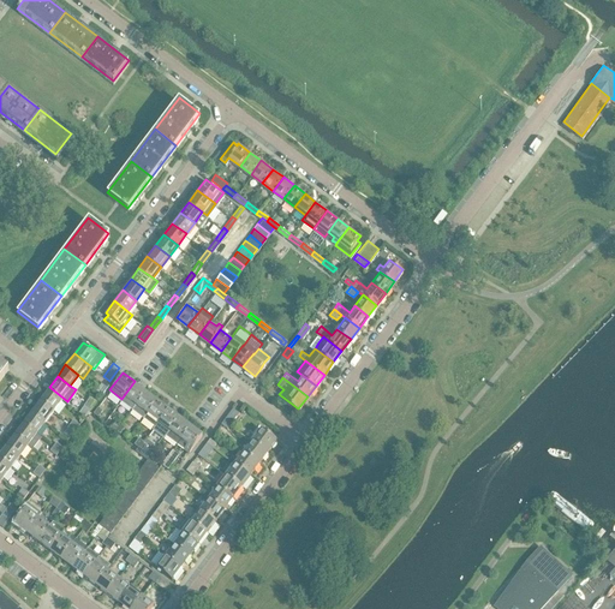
[(145,389),(135,381),(121,399),(132,407),(145,389)]
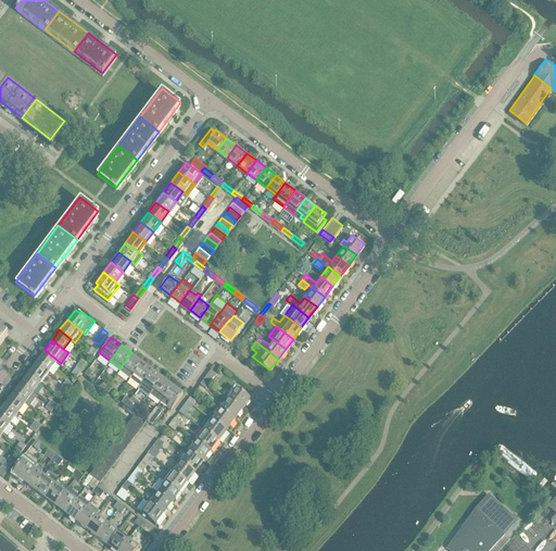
[(45,350),(36,361),(48,370),(55,359),(45,350)]
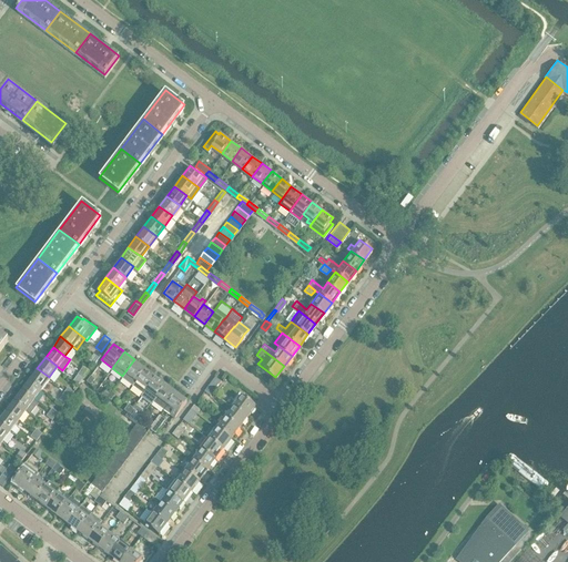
[(134,359),(122,376),(132,384),(144,367),(134,359)]
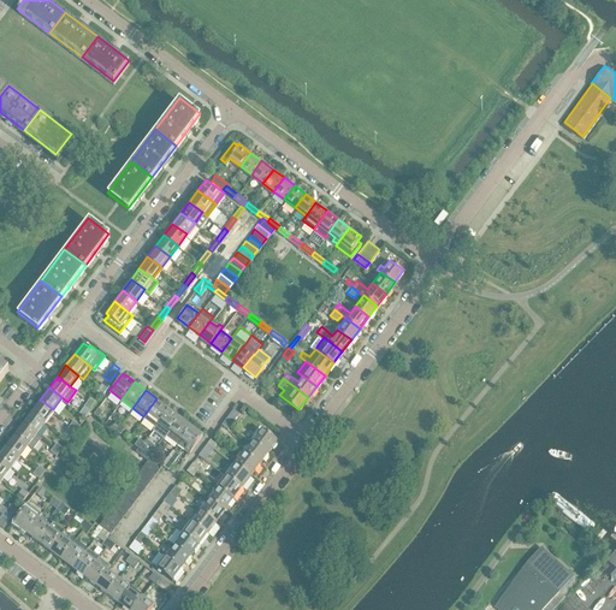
[(169,407),(157,398),(143,416),(154,424),(155,425),(169,407)]
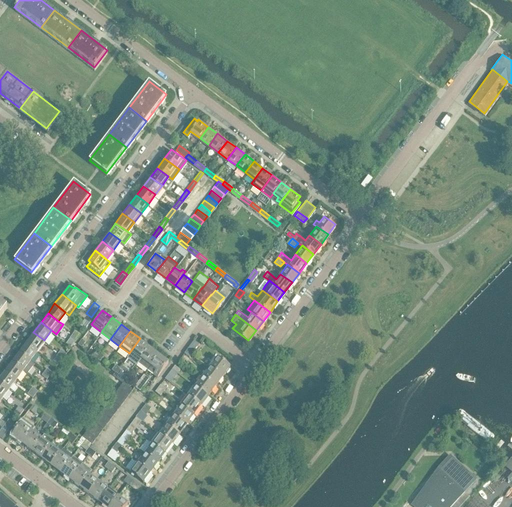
[(33,332),(26,341),(37,349),(44,340),(33,332)]
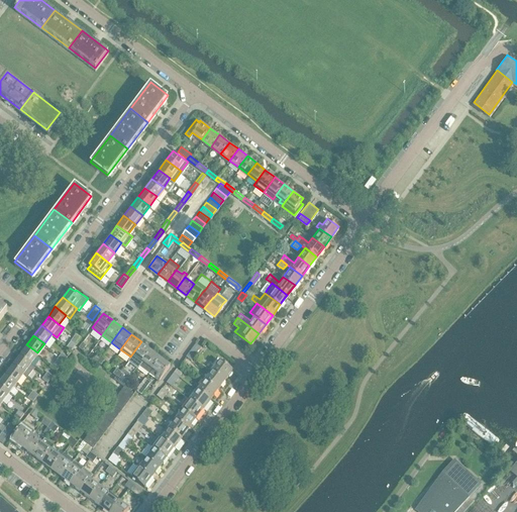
[(196,340),(188,350),(194,354),(201,344),(196,340)]
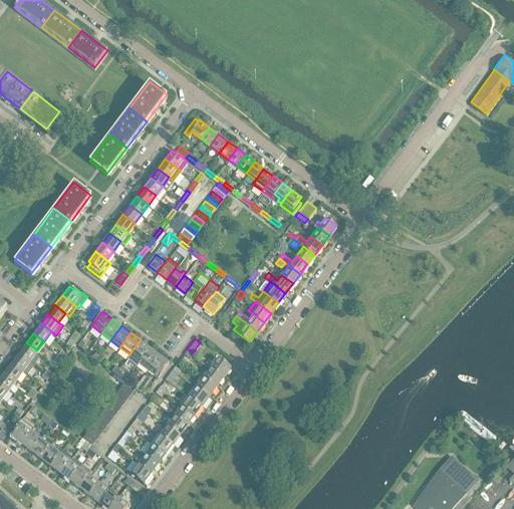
[(130,354),(129,353),(129,354),(139,361),(150,346),(141,339),(130,354)]
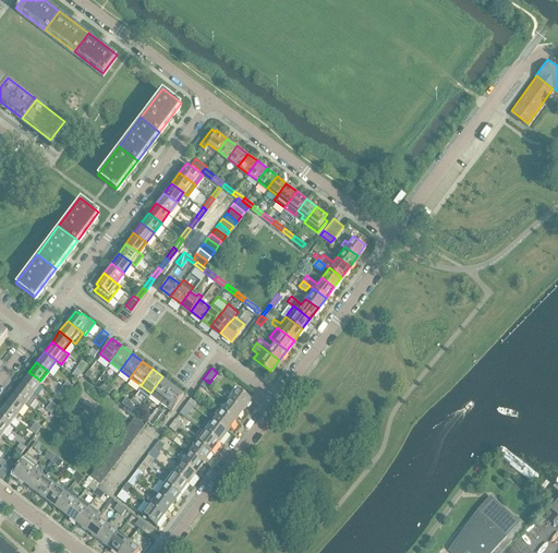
[(40,381),(28,372),(21,382),(33,391),(40,381)]
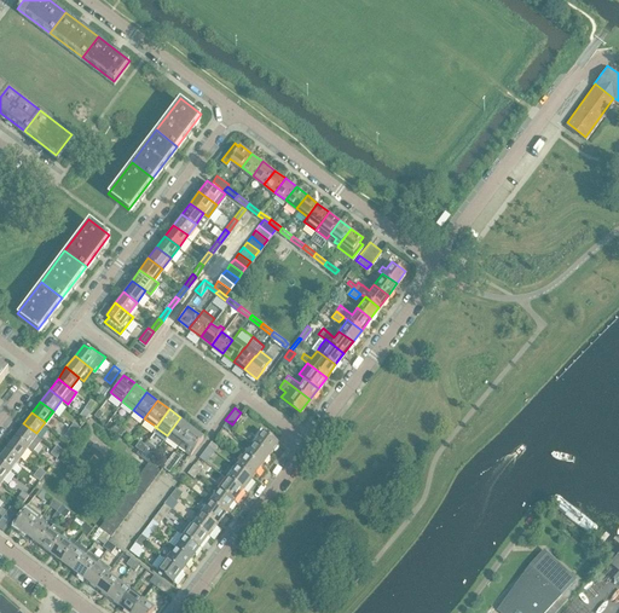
[(191,426),(180,417),(167,435),(178,444),(191,426)]
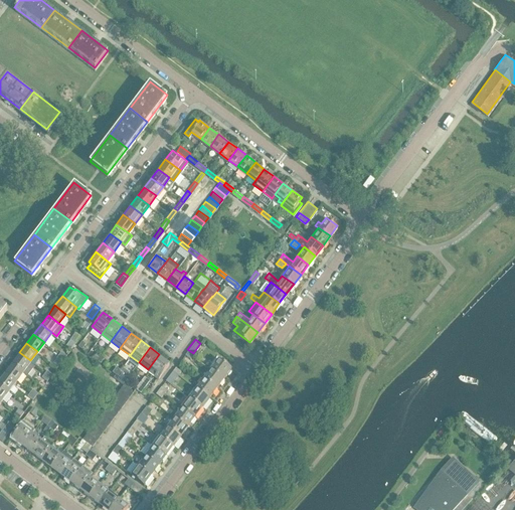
[(19,352),(12,362),(23,370),(27,373),(34,363),(30,360),(19,352)]
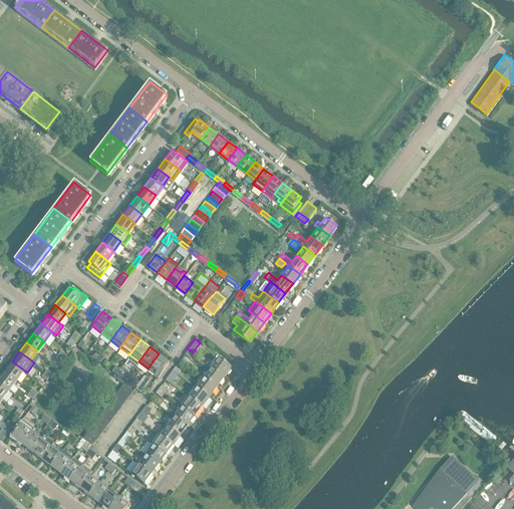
[(159,353),(148,368),(158,376),(169,360),(159,353)]
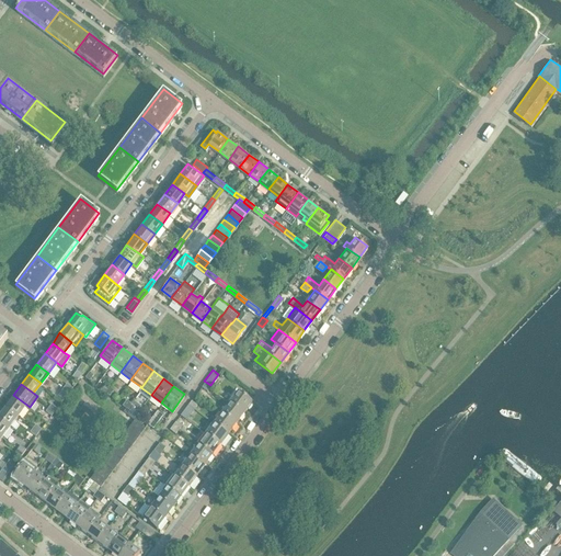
[(238,388),(229,399),(243,410),(252,399),(238,388)]
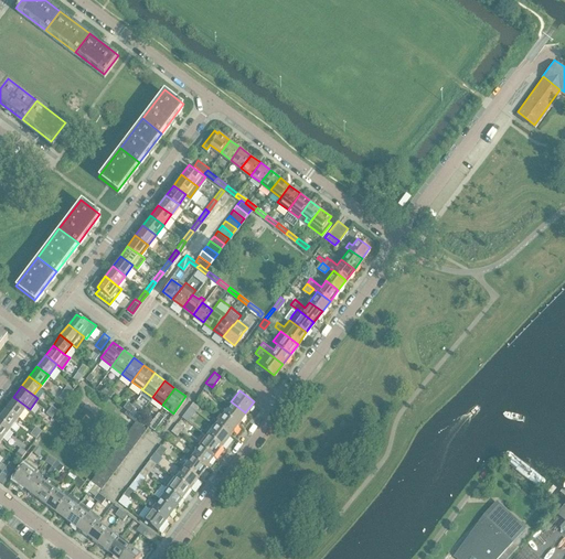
[(25,406),(13,397),(6,407),(18,417),(25,406)]
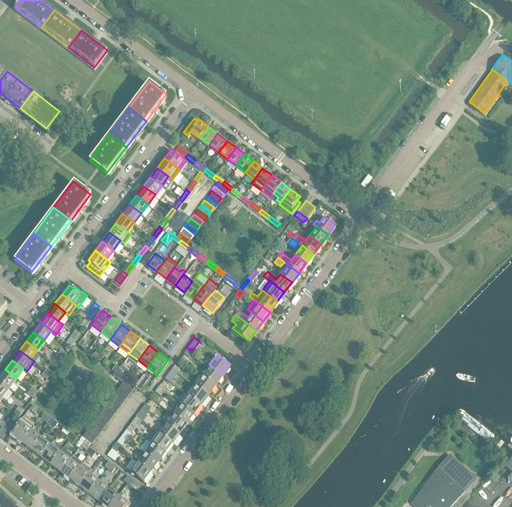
[(209,364),(202,374),(215,384),(222,374),(209,364)]
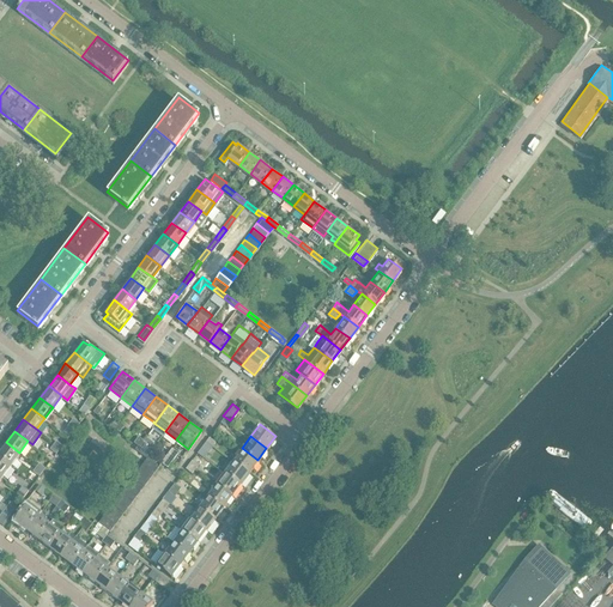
[(6,442),(0,450),(0,455),(11,463),(19,453),(6,442)]
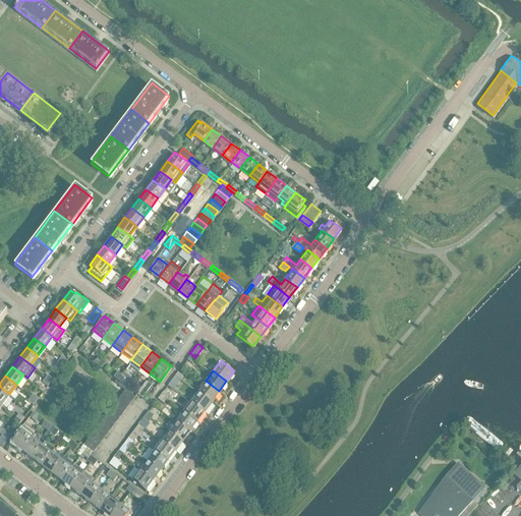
[(140,386),(136,391),(142,395),(152,383),(146,379),(140,386)]
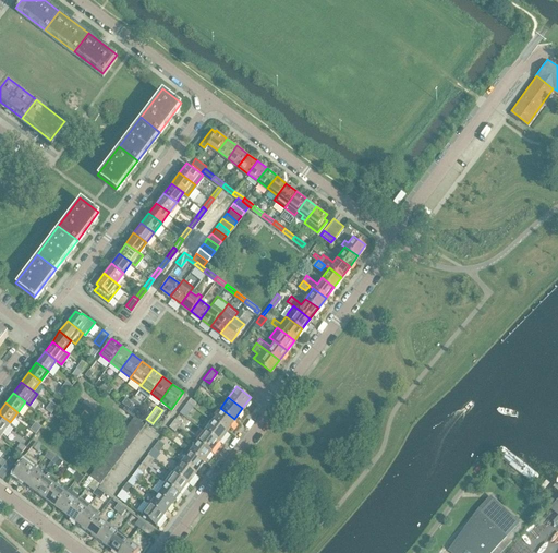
[(220,408),(213,418),(227,429),(234,419),(220,408)]
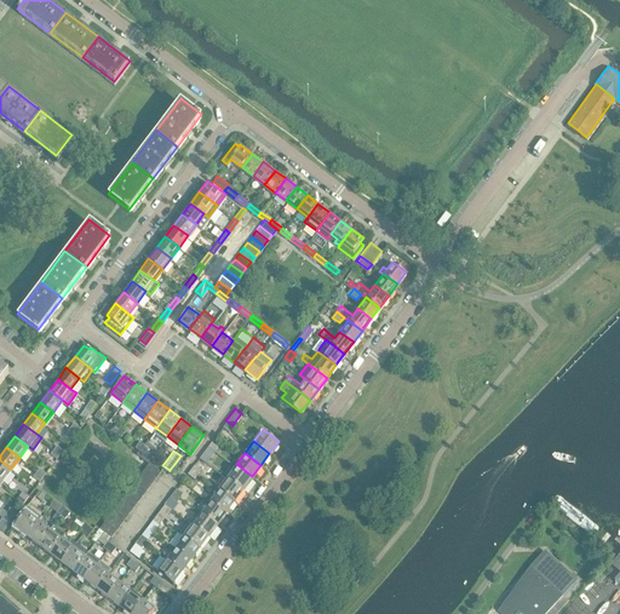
[(0,460),(0,477),(3,480),(11,469),(0,460)]
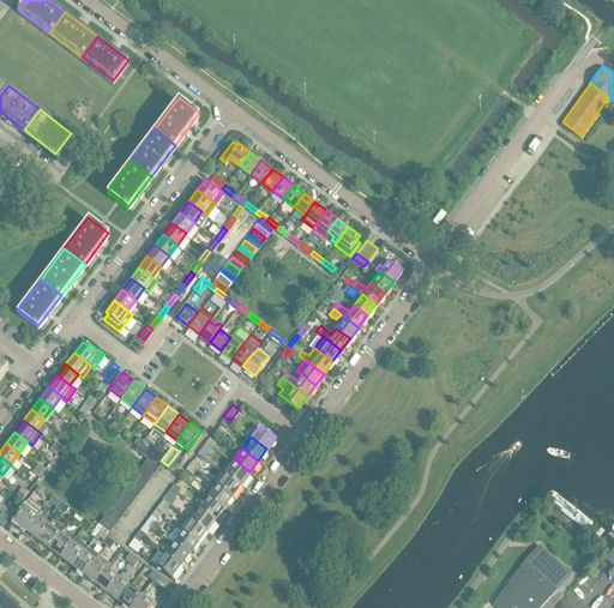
[(146,456),(143,462),(154,470),(158,465),(146,456)]
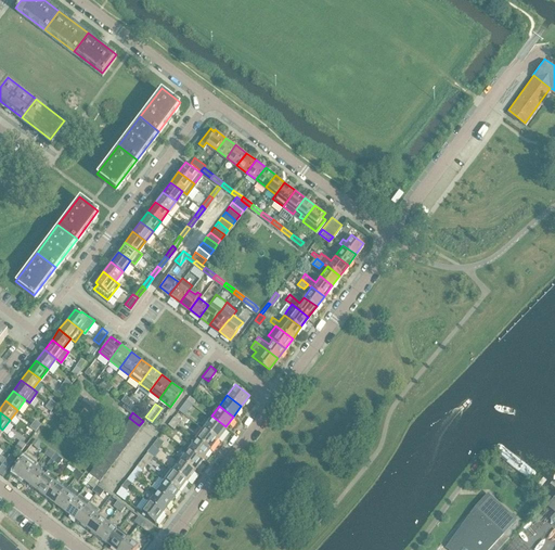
[(211,416),(204,426),(218,437),(226,426),(211,416)]
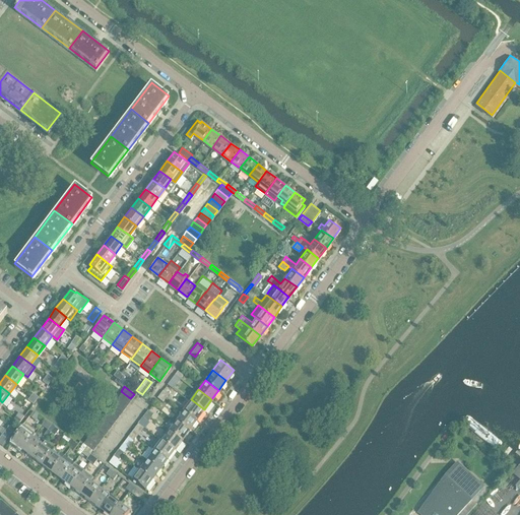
[(121,391),(117,396),(127,403),(130,398),(121,391)]
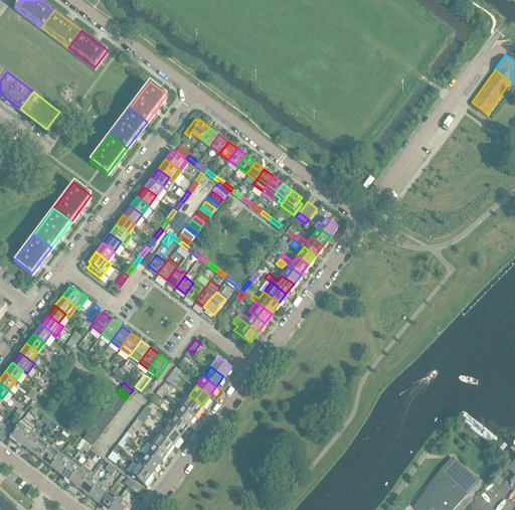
[(116,392),(112,397),(122,404),(126,399),(116,392)]
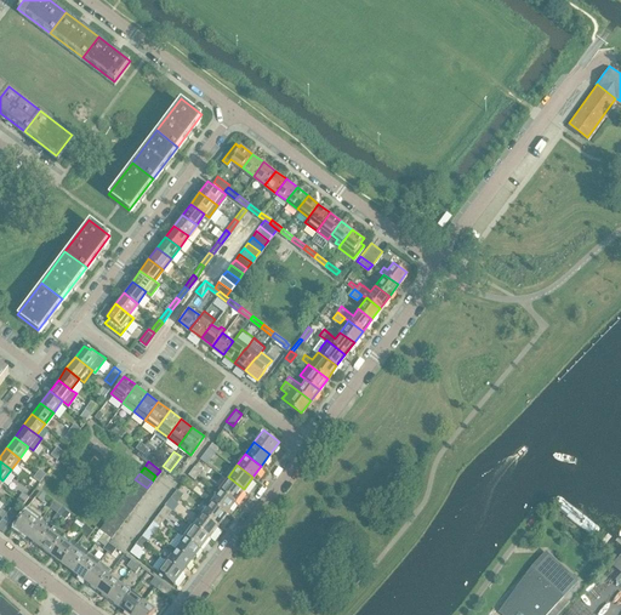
[(228,477),(220,489),(235,500),(244,489),(228,477)]
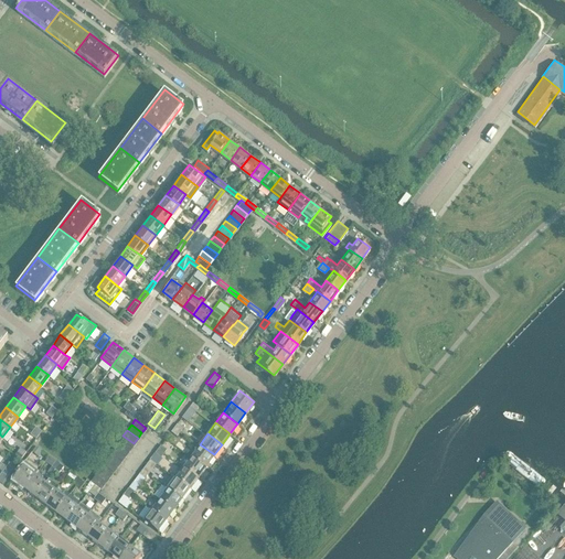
[(123,436),(119,441),(129,449),(134,443),(123,436)]
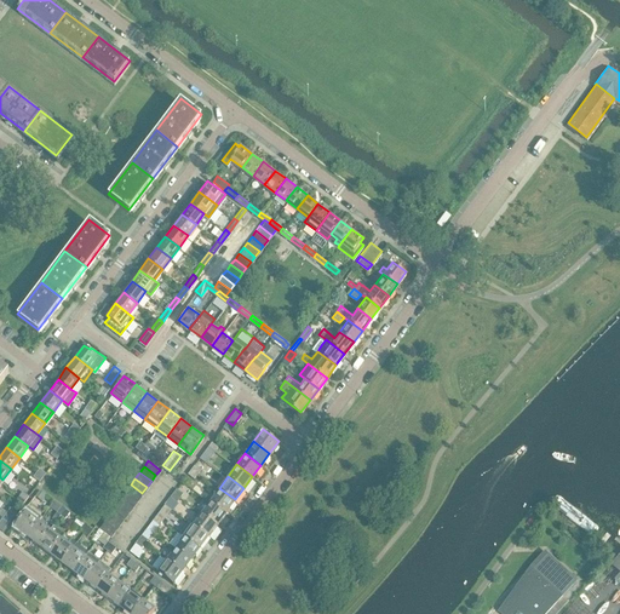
[(131,485),(126,491),(138,499),(142,493),(131,485)]
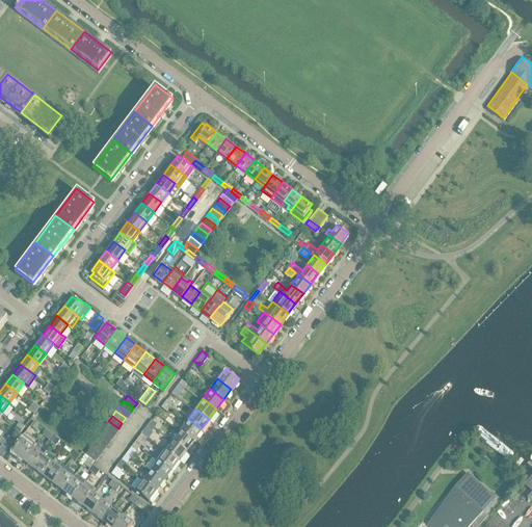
[(188,419),(180,428),(193,439),(202,428),(188,419)]
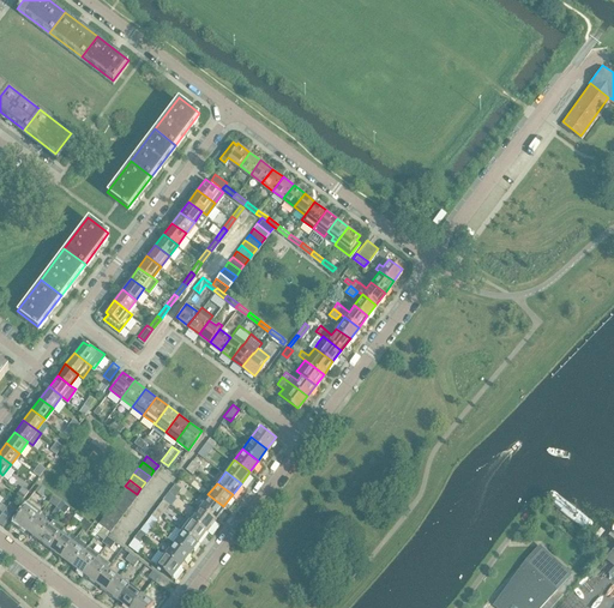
[(125,486),(120,492),(132,500),(137,494),(125,486)]
